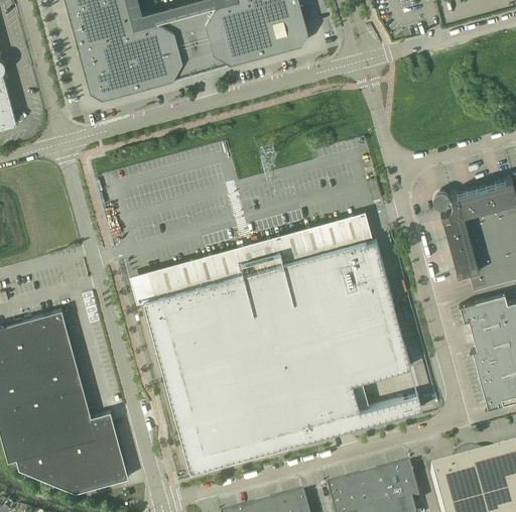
[(176,73),(182,64),(173,33),(166,29),(156,24),(133,30),(124,0),(63,0),(90,94),(102,100),(172,81),(176,73)]
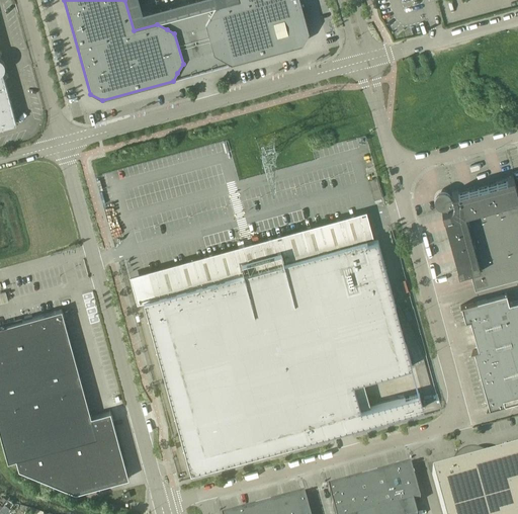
[(309,34),(298,0),(238,0),(239,1),(216,8),(207,22),(205,25),(213,56),(219,58),(231,65),(301,46),(309,34)]
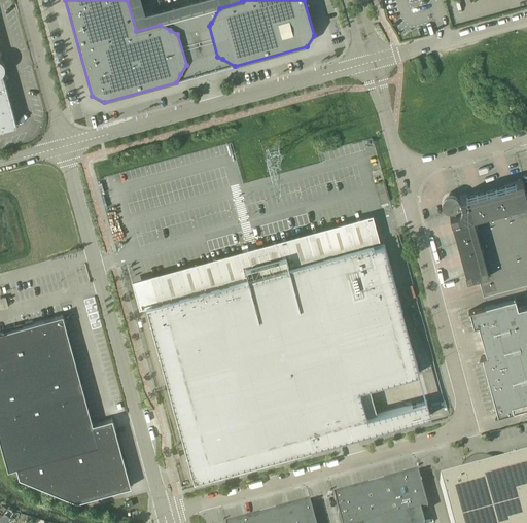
[(186,65),(180,74),(190,78),(205,76),(217,68),(222,59),(217,57),(209,26),(211,23),(206,19),(190,16),(177,22),(170,30),(177,34),(186,65)]
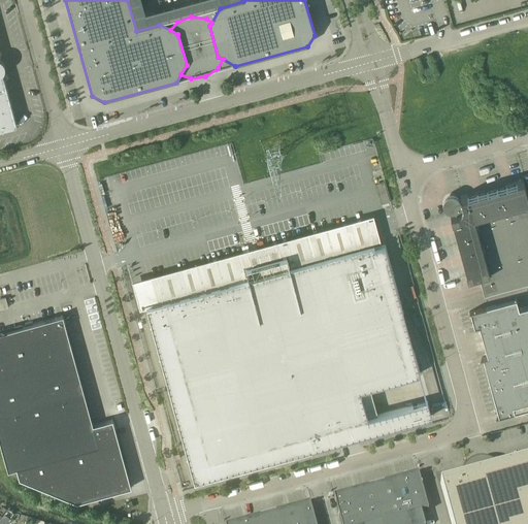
[(0,133),(17,129),(4,84),(8,79),(0,72),(0,59),(1,56),(0,55),(0,133)]
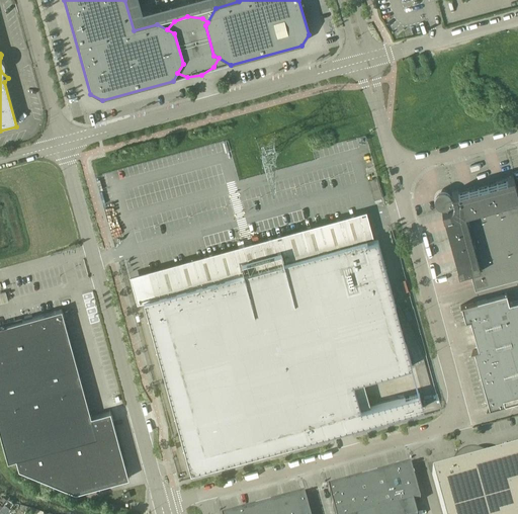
[(475,290),(517,278),(517,197),(513,179),(507,181),(457,194),(451,196),(452,199),(451,199),(450,197),(448,196),(447,194),(444,193),(442,193),(440,193),(438,194),(436,196),(435,198),(434,200),(434,202),(434,204),(435,206),(436,208),(438,209),(440,210),(442,210),(445,210),(445,211),(441,213),(443,220),(444,220),(457,268),(456,268),(458,275),(463,273),(469,272),(475,290)]
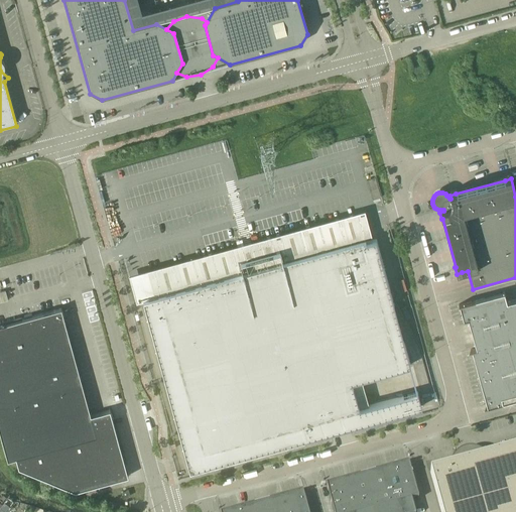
[(143,303),(189,474),(407,414),(421,410),(417,395),(403,399),(359,411),(352,384),(410,368),(404,346),(386,312),(394,308),(376,242),(366,245),(366,243),(372,241),(365,214),(246,246),(129,278),(136,305),(143,303)]
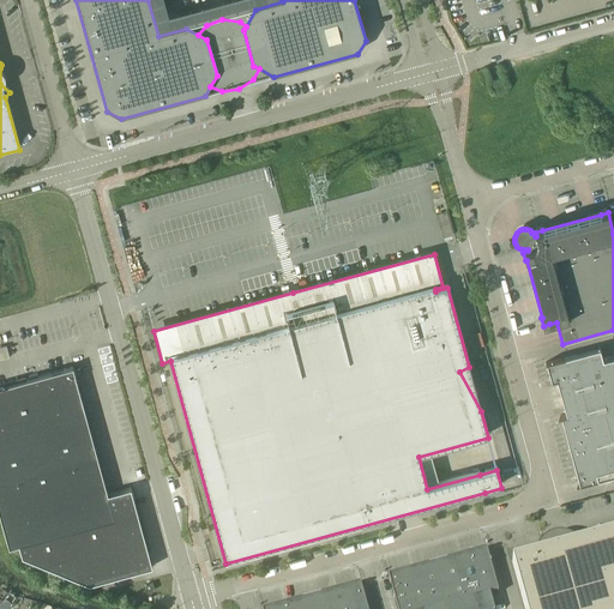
[(613,360),(603,363),(600,351),(546,366),(546,367),(551,384),(551,385),(557,383),(566,417),(560,420),(560,421),(561,421),(579,487),(578,487),(579,488),(599,482),(597,482),(596,476),(613,471),(613,475),(613,477),(613,360)]
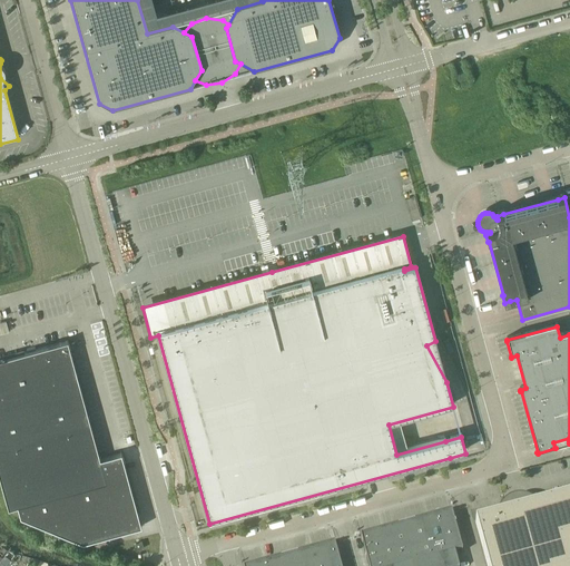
[(18,509),(127,479),(121,457),(100,462),(68,344),(13,359),(0,362),(0,481),(8,513),(18,509)]
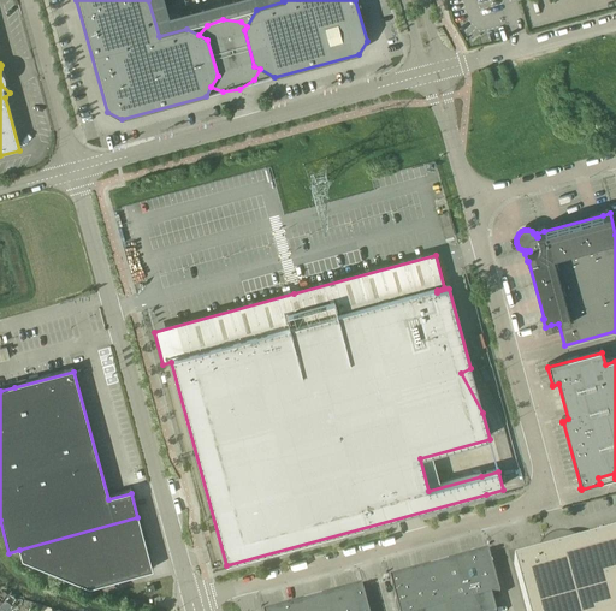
[(22,562),(90,589),(153,573),(137,517),(19,550),(22,562)]
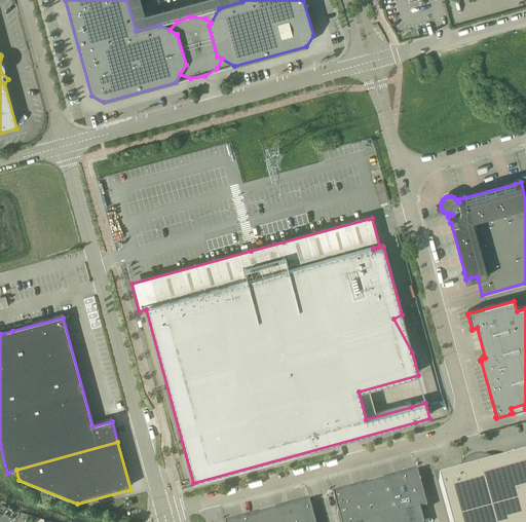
[(525,521),(525,461),(491,472),(490,471),(488,470),(485,469),(482,468),(480,468),(477,468),(474,469),(471,470),(468,472),(466,474),(464,476),(463,478),(463,479),(439,486),(448,521),(525,521)]
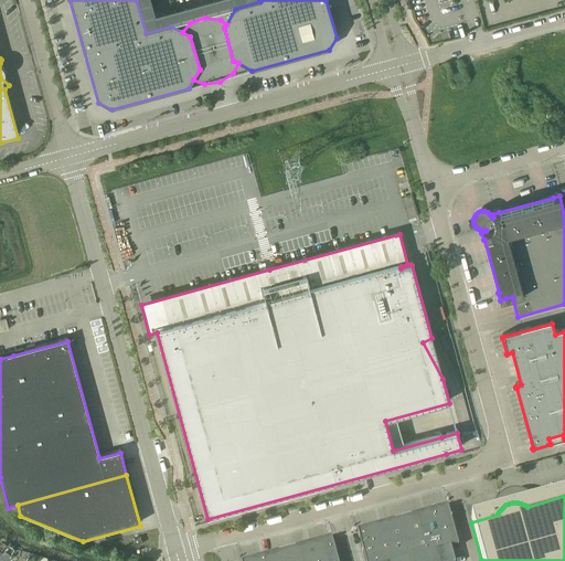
[(423,560),(450,553),(457,551),(458,551),(447,511),(356,537),(363,560),(423,560)]
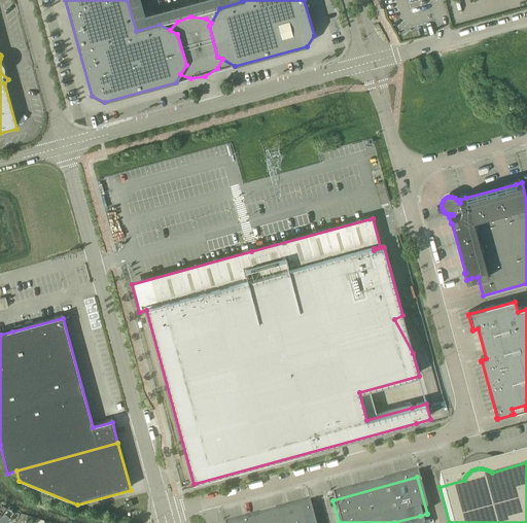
[(313,522),(309,507),(249,522),(313,522)]
